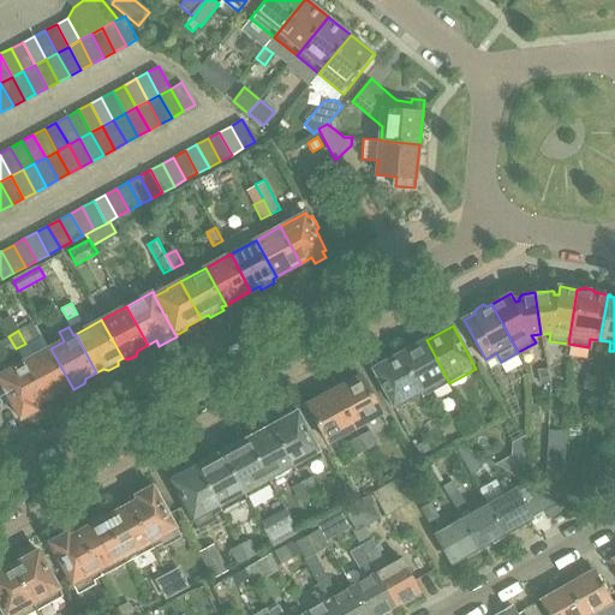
[(17,351),(16,348),(9,336),(0,340),(0,347),(5,357),(17,351)]
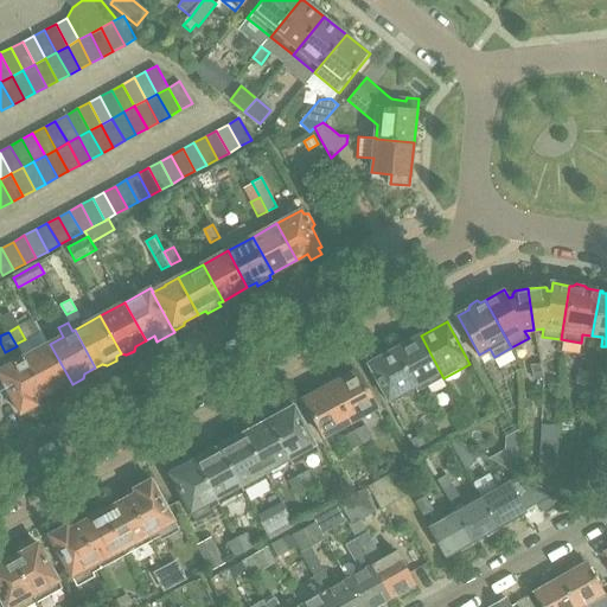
[(421,336),(397,349),(420,391),(443,378),(421,336)]
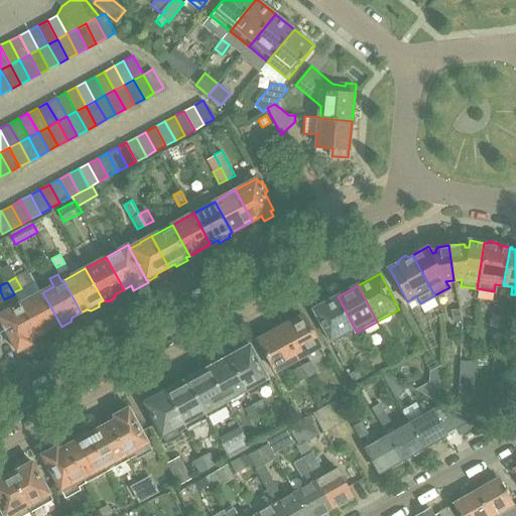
[(61,327),(42,292),(20,304),(38,337),(44,333),(49,334),(61,327)]
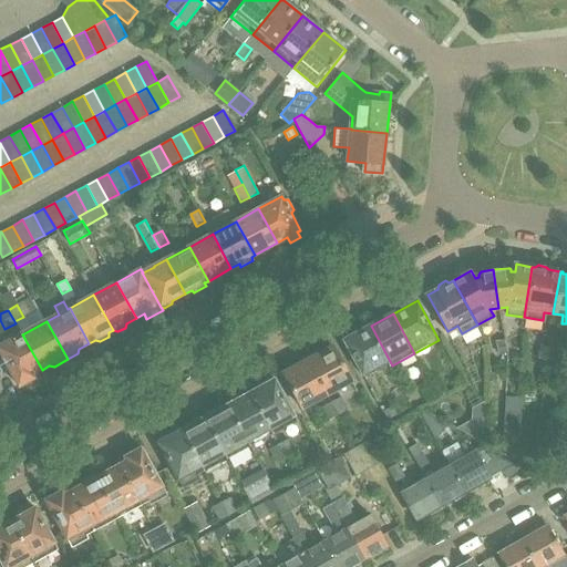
[(392,366),(371,326),(346,339),(368,379),(392,366)]
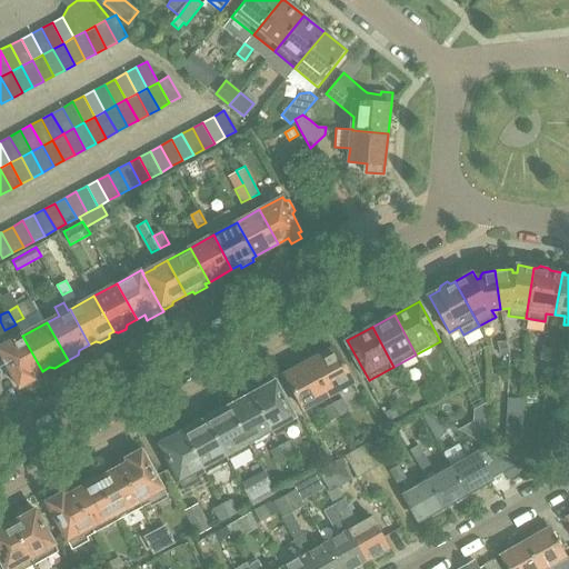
[(33,376),(42,371),(22,336),(0,347),(0,351),(20,388),(36,380),(33,376)]
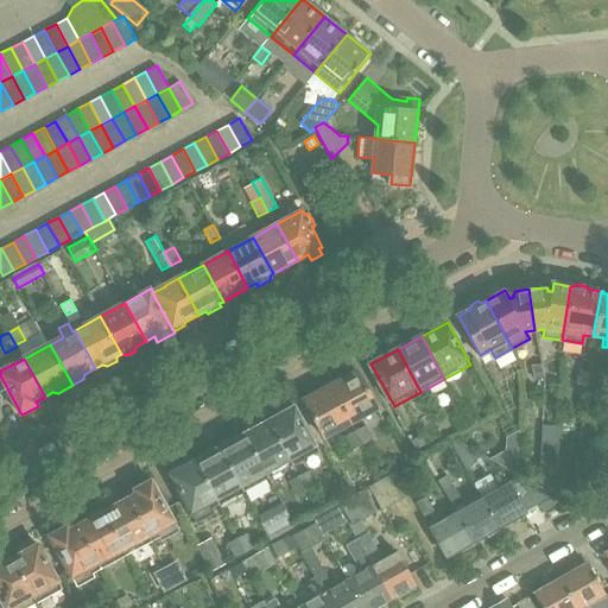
[(534,377),(545,374),(543,363),(532,365),(534,377)]
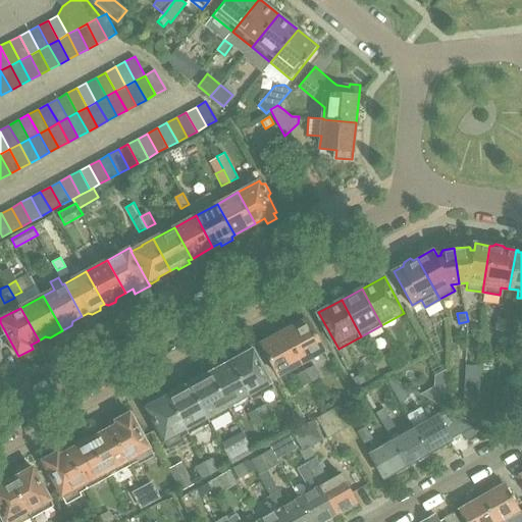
[(498,328),(506,329),(508,318),(500,316),(498,328)]
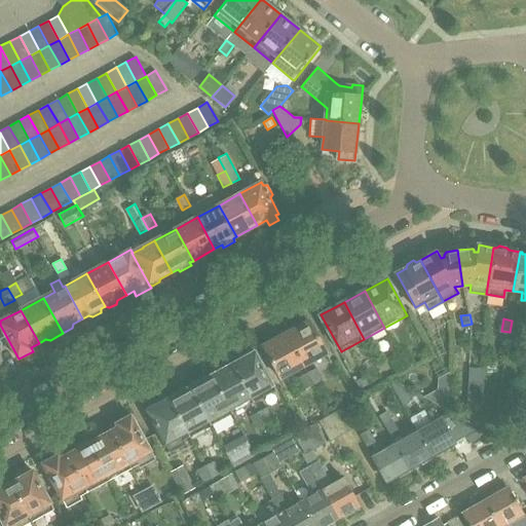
[(512,321),(510,332),(518,334),(520,322),(512,321)]
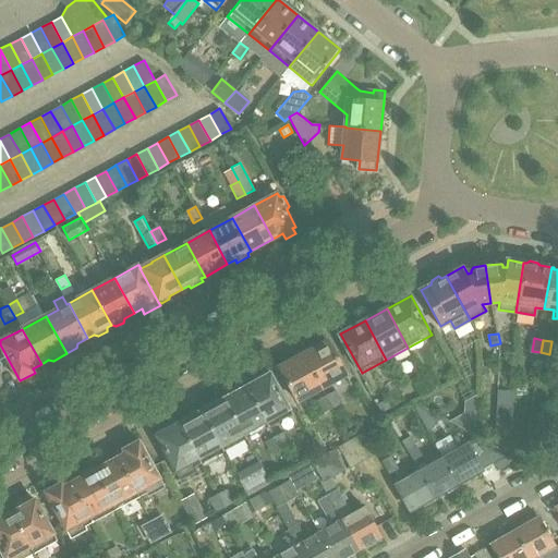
[(328,341),(304,354),(323,388),(347,375),(328,341)]
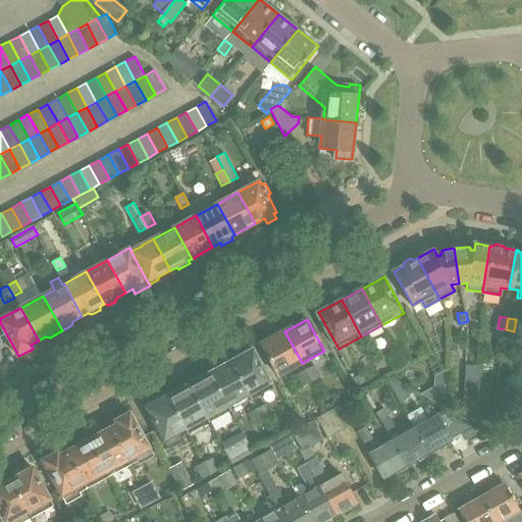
[(302,363),(284,331),(262,344),(279,375),(302,363)]
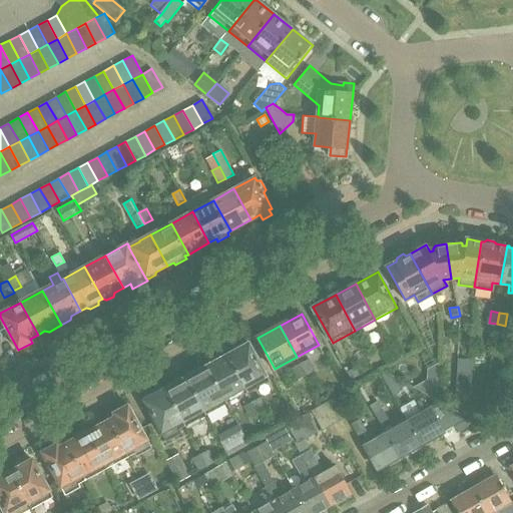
[(234,351),(227,355),(247,391),(269,380),(248,343),(246,345),(244,341),(232,347),(234,351)]
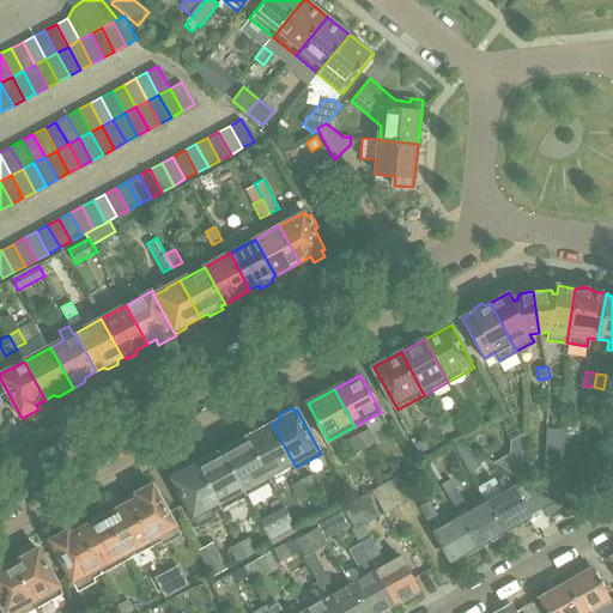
[(475,411),(467,414),(474,429),(483,424),(475,411)]
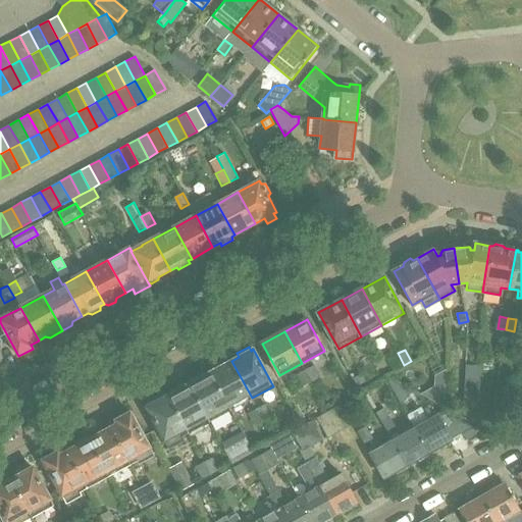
[(404,365),(398,353),(387,359),(395,370),(404,365)]
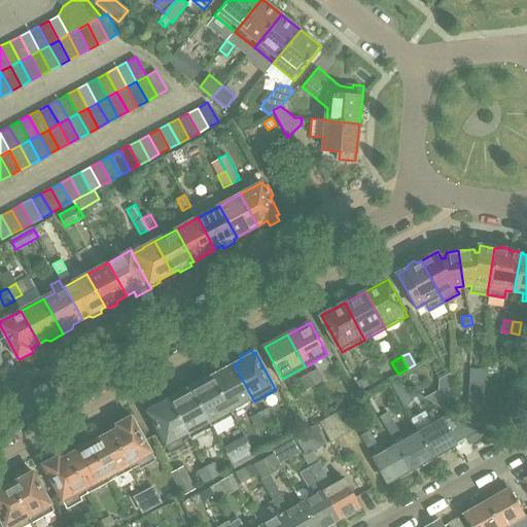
[(214,372),(213,376),(234,413),(254,401),(234,364),(224,370),(220,367),(214,372)]
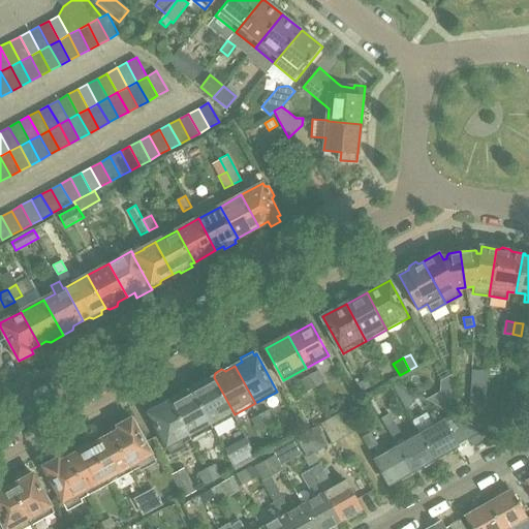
[(319,369),(308,374),(315,386),(325,381),(319,369)]
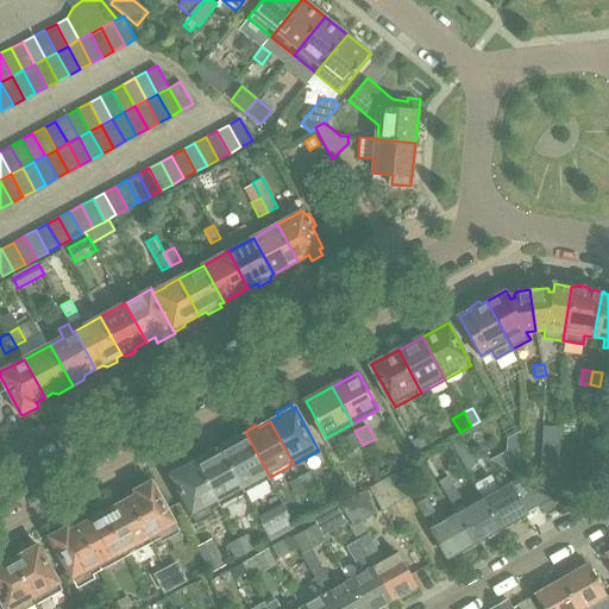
[(363,445),(355,431),(343,437),(350,451),(363,445)]
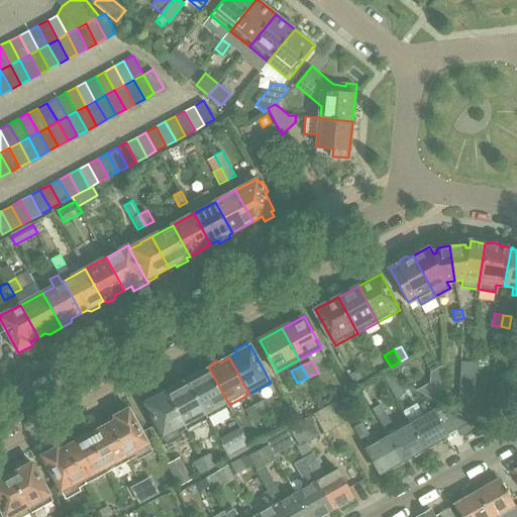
[(196,376),(188,381),(208,416),(229,405),(209,369),(206,370),(202,369),(196,372),(196,376)]
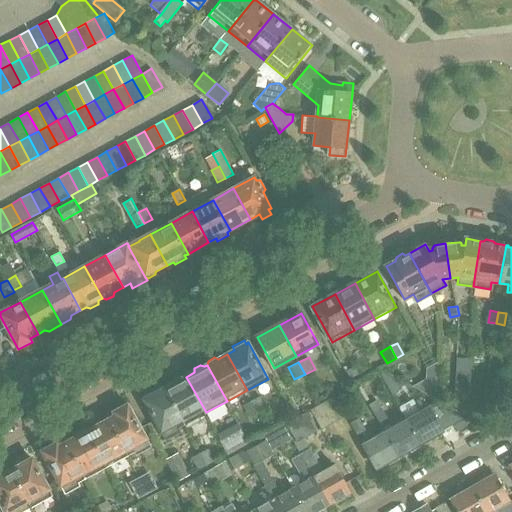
[(342,373),(348,383),(356,379),(350,369),(342,373)]
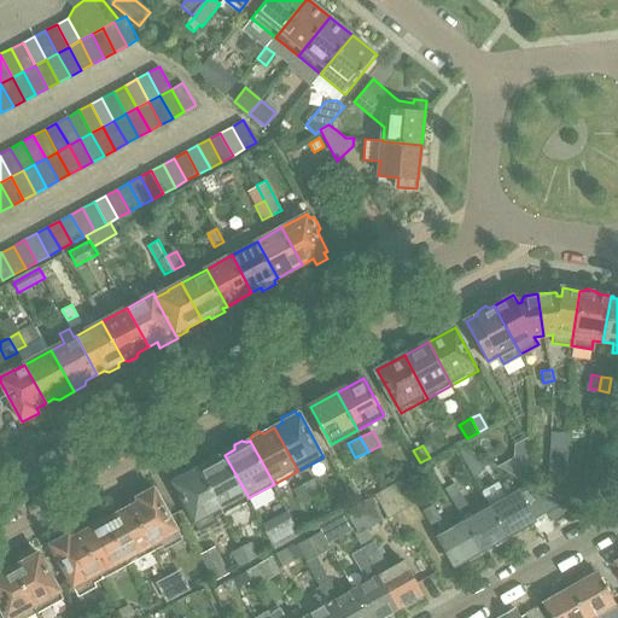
[(455,447),(474,479),(485,464),(455,447)]
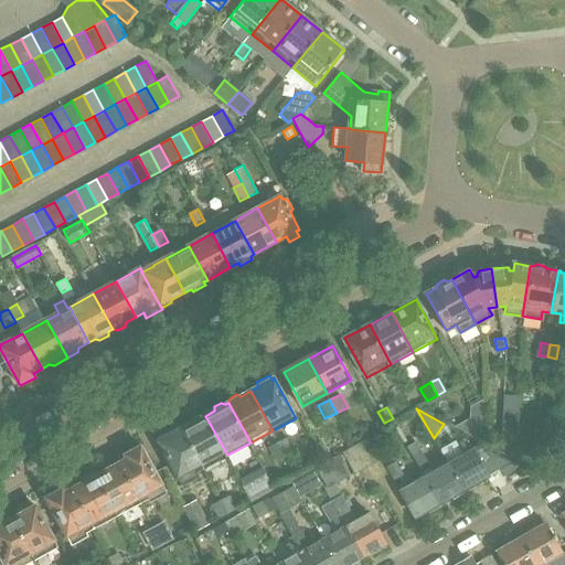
[(502,411),(500,444),(502,446),(518,448),(519,412),(502,411)]
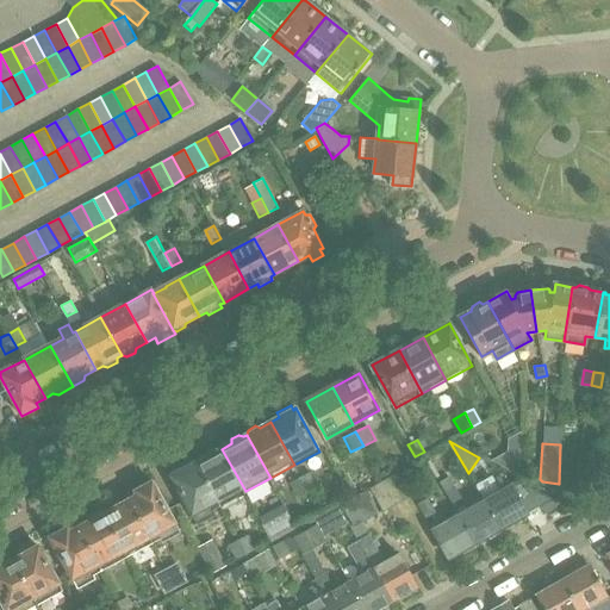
[(205,458),(197,462),(221,505),(231,499),(246,491),(222,449),(218,450),(213,448),(206,452),(205,453),(205,458)]
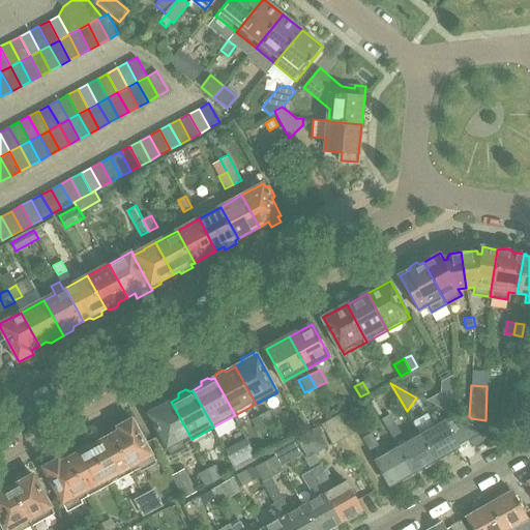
[(450,414),(451,393),(440,392),(427,401),(450,414)]
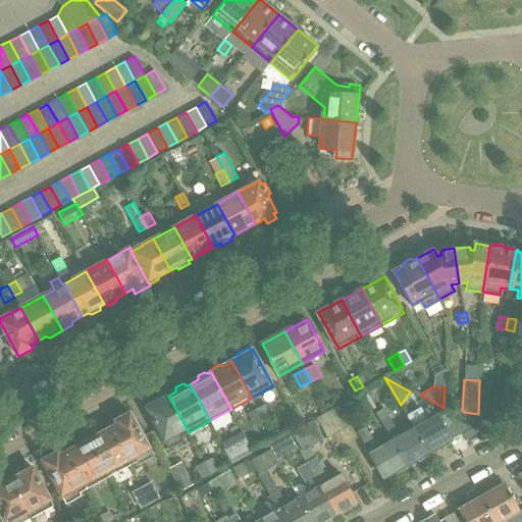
[(156,397),(145,403),(147,407),(167,445),(169,448),(184,439),(181,436),(189,432),(168,396),(158,401),(156,397)]
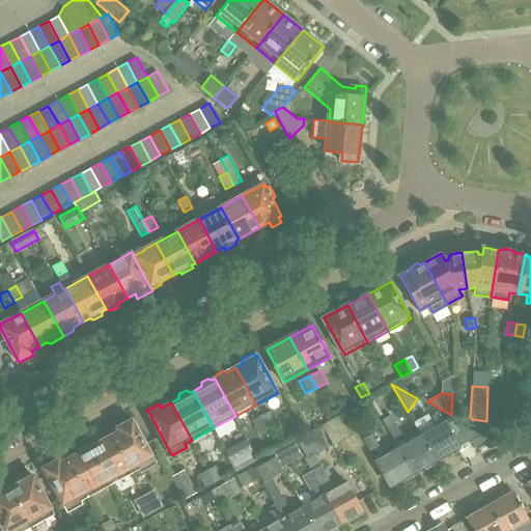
[(413,423),(421,437),(423,436),(437,459),(459,446),(458,445),(468,441),(457,422),(448,426),(446,422),(436,428),(429,417),(434,415),(426,402),(417,407),(423,417),(413,423)]
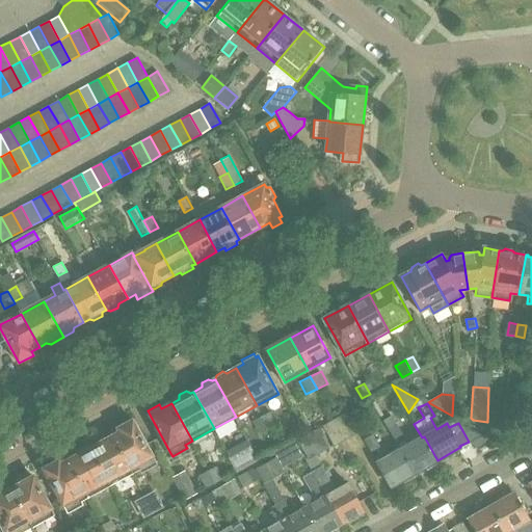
[(270,411),(262,417),(268,429),(277,424),(270,411)]
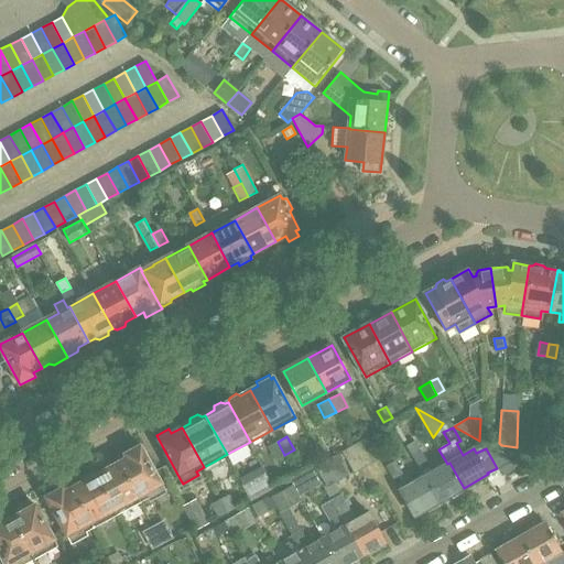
[(367,438),(344,451),(356,472),(379,458),(367,438)]
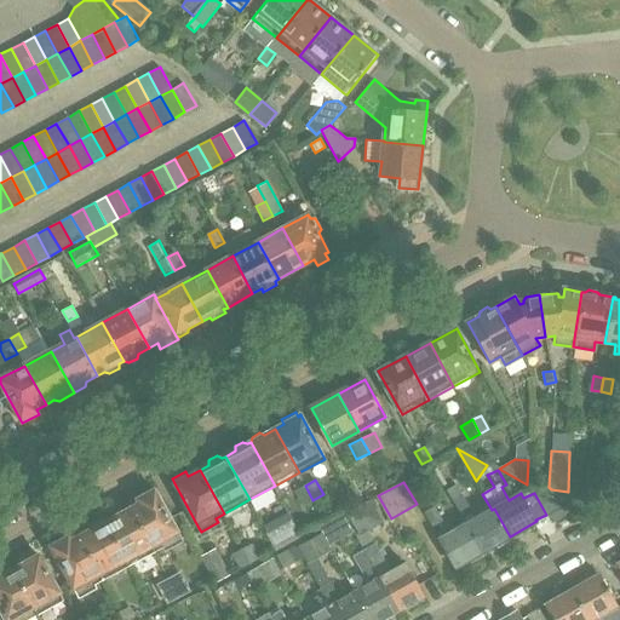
[(313,500),(305,486),(294,491),(303,506),(313,500)]
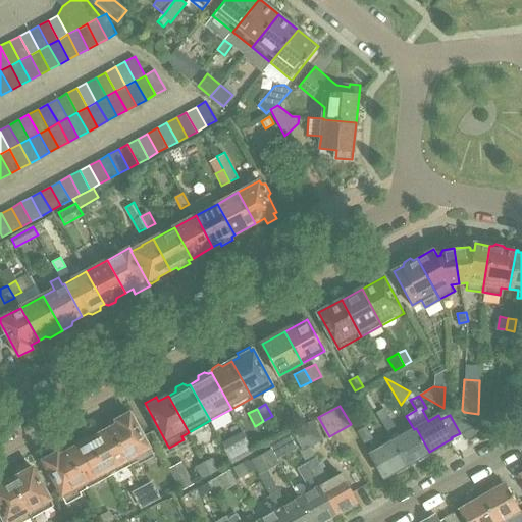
[(117,423),(110,427),(131,463),(138,459),(140,462),(154,454),(132,411),(116,419),(117,423)]
